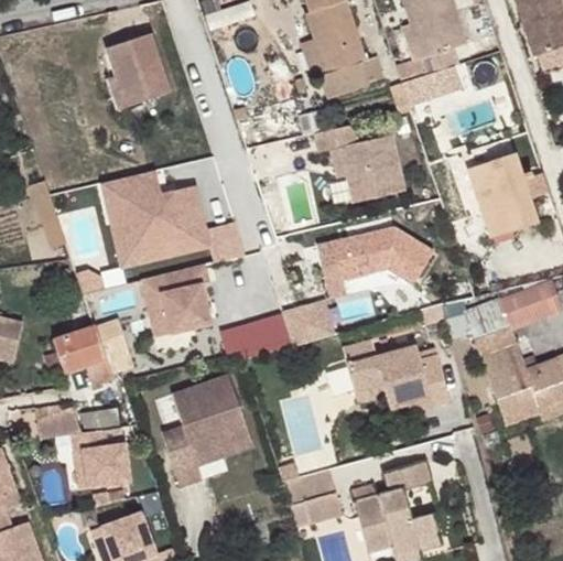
[(240,0),(207,6),(208,19),(242,12),(240,0)]
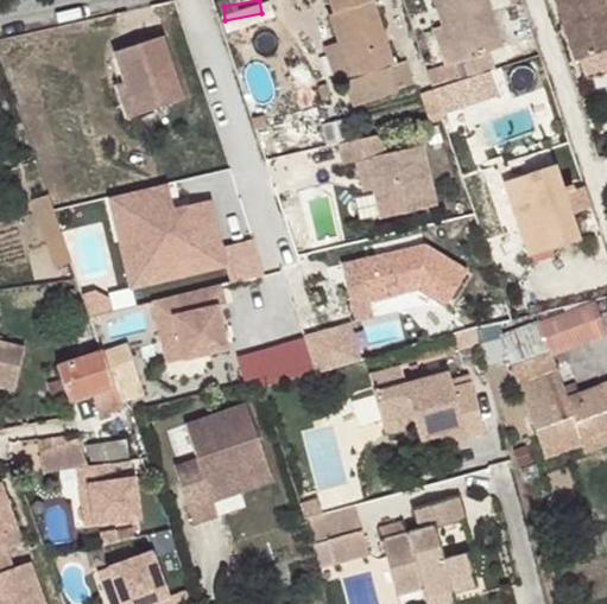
[(317,0),(315,1),(322,20),(320,21),(330,52),(342,86),(336,88),(345,113),(391,97),(381,72),(386,71),(364,6),(368,5),(367,0),(317,0)]
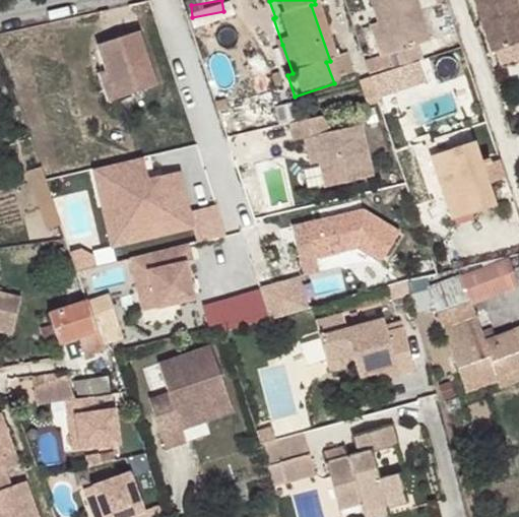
[(364,0),(372,24),(382,56),(386,70),(415,61),(411,47),(424,43),(410,0),(364,0)]
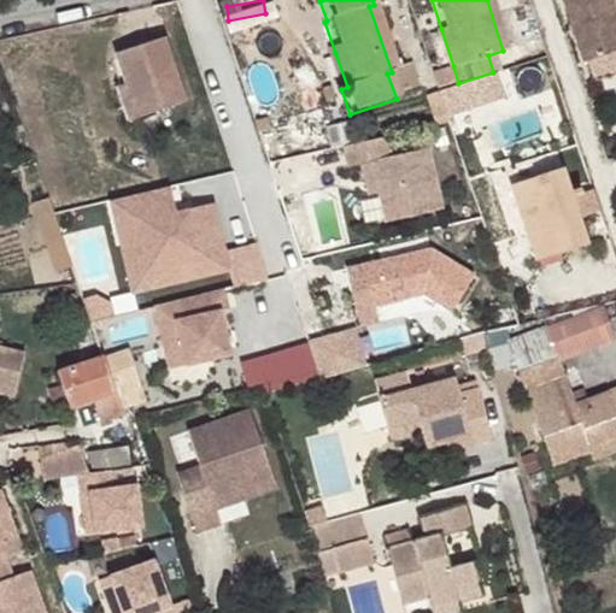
[(567,0),(586,59),(615,48),(615,10),(612,0),(567,0)]
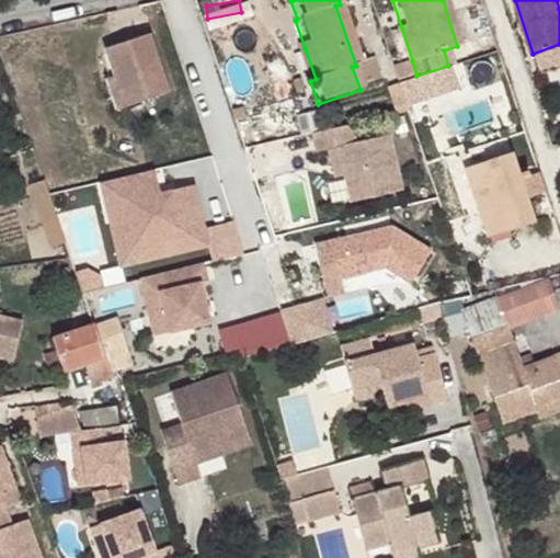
[(401,26),(393,29),(403,63),(412,60),(401,26)]
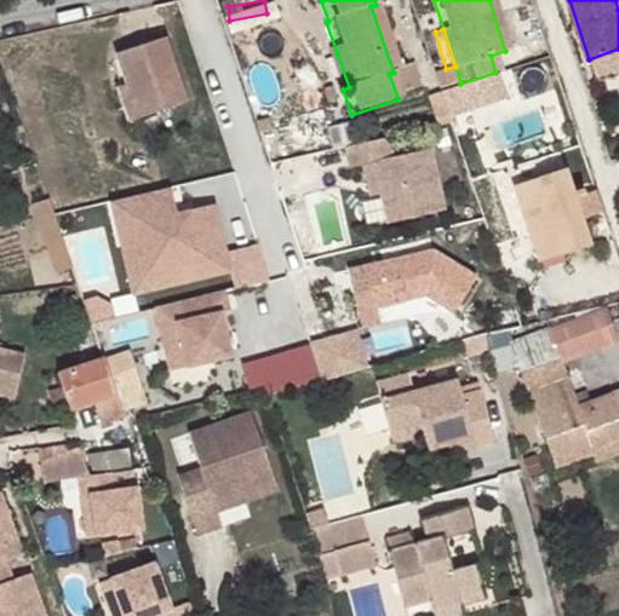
[(125,86),(136,122),(183,105),(162,40),(115,55),(125,86)]
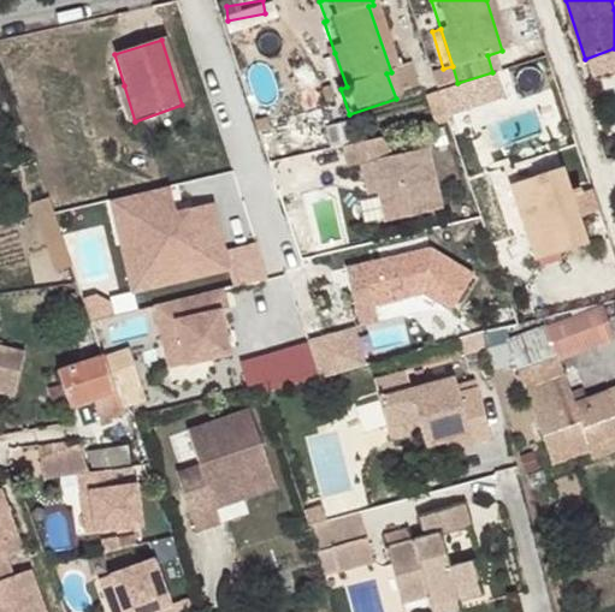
[(347,87),(335,53),(323,58),(333,91),(341,89),(347,87)]
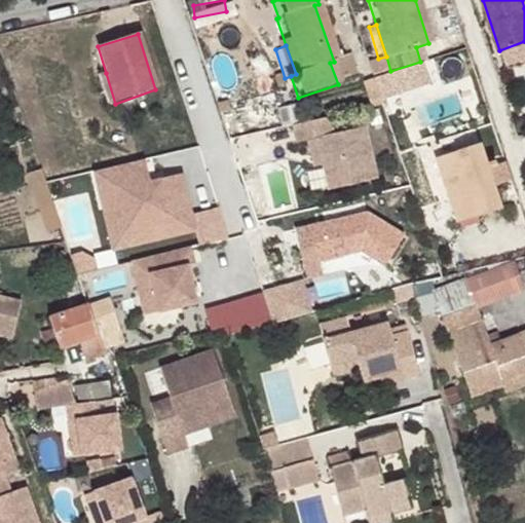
[(107,107),(115,104),(106,73),(97,76),(107,107)]
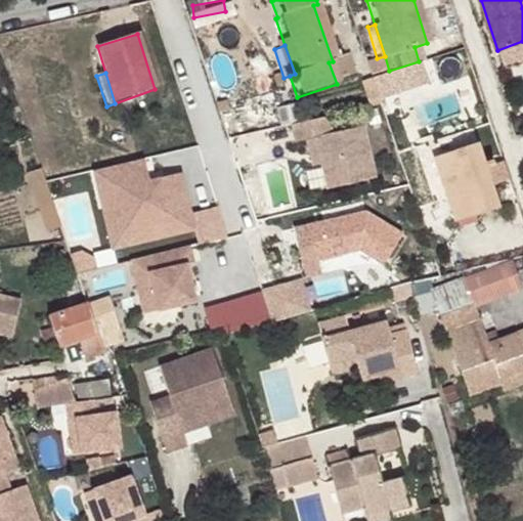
[(229,140),(242,137),(234,111),(220,114),(229,140)]
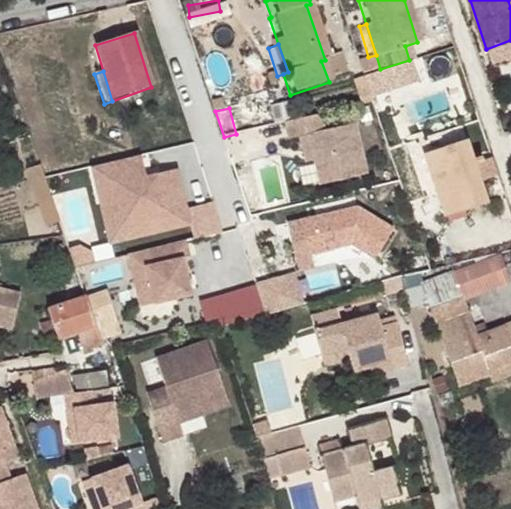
[(321,113),(285,122),(290,139),(300,137),(309,135),(315,160),(321,184),(367,173),(355,122),(325,129),(321,113)]
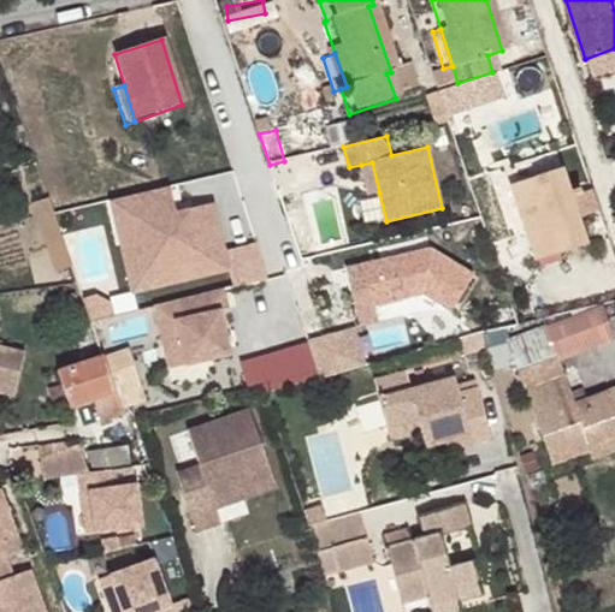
[(372,162),(361,165),(368,195),(379,192),(372,162)]
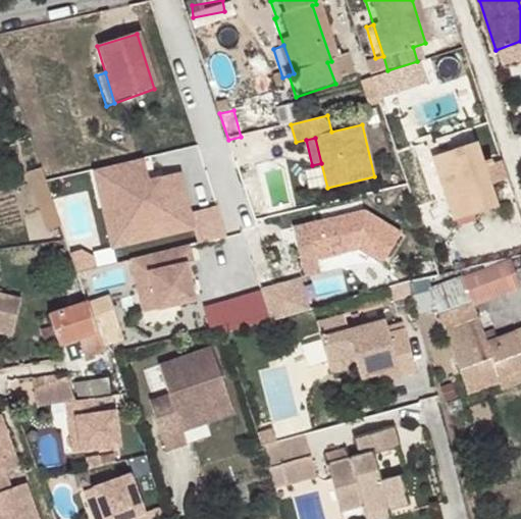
[(497,203),(477,142),(434,157),(454,217),(497,203)]
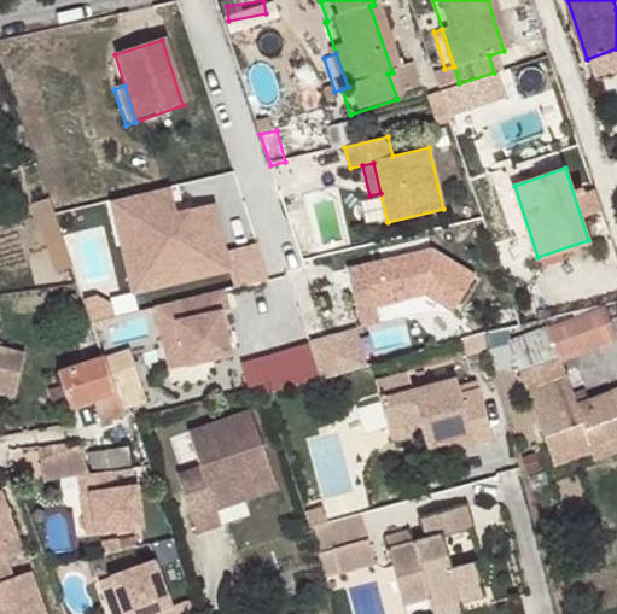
[(114,202),(121,229),(140,226),(152,273),(195,262),(197,279),(233,269),(216,204),(180,212),(175,187),(114,202)]
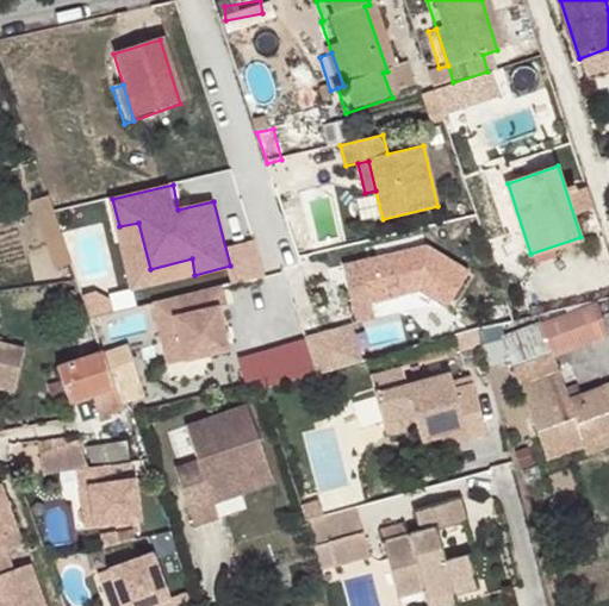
[(57,213),(51,197),(39,200),(62,269),(74,266),(57,213)]
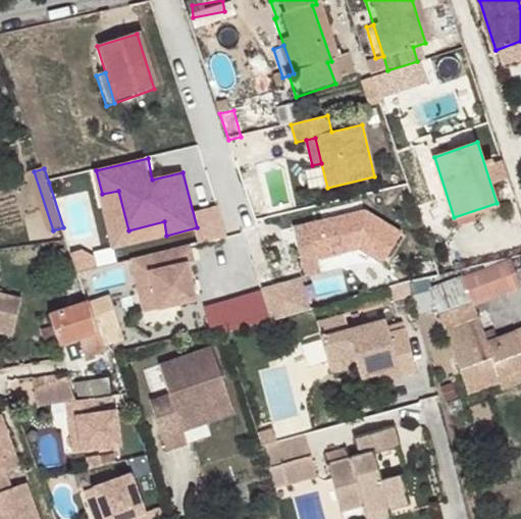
[(118,191),(102,194),(115,248),(166,236),(164,221),(128,230),(118,191)]
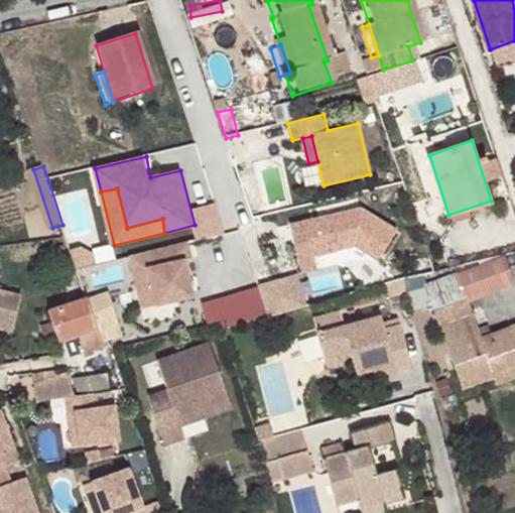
[(362,207),(305,221),(310,240),(295,244),(303,273),(319,269),(315,255),(356,245),(379,259),(397,230),(362,207)]
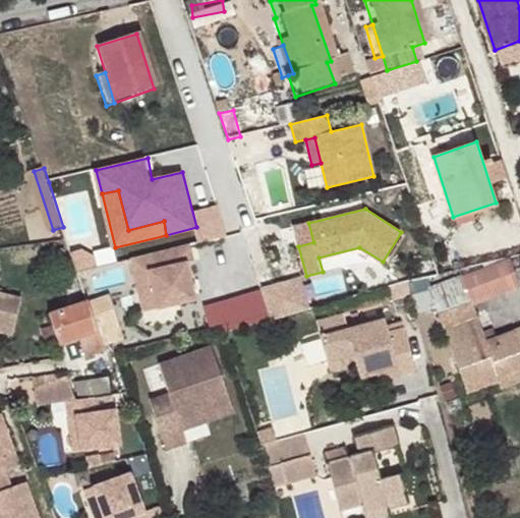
[(81,243),(69,247),(76,265),(96,262),(94,252),(81,243)]
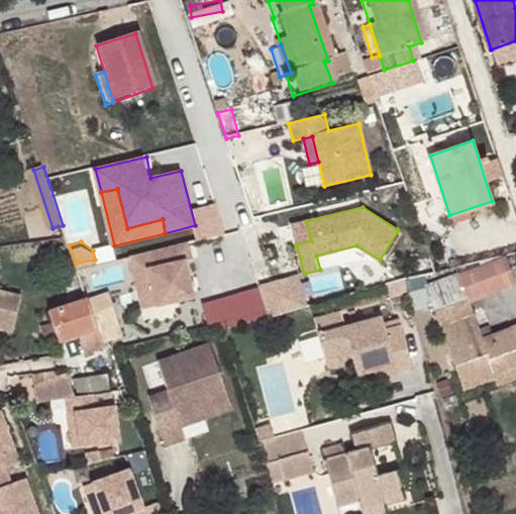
[(156,267),(147,268),(158,305),(196,295),(186,260),(194,257),(190,241),(151,252),(156,267)]
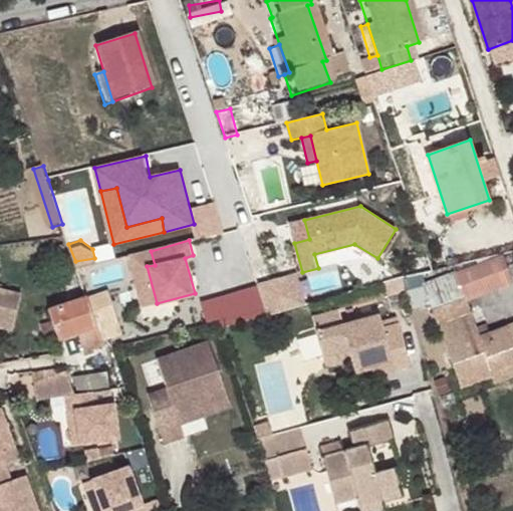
[(155,265),(151,251),(130,256),(142,307),(157,303),(147,266),(155,265)]
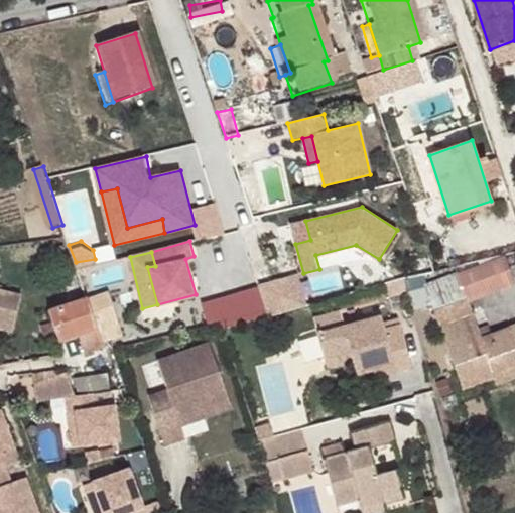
[(208,326),(304,297),(295,267),(199,296),(208,326)]
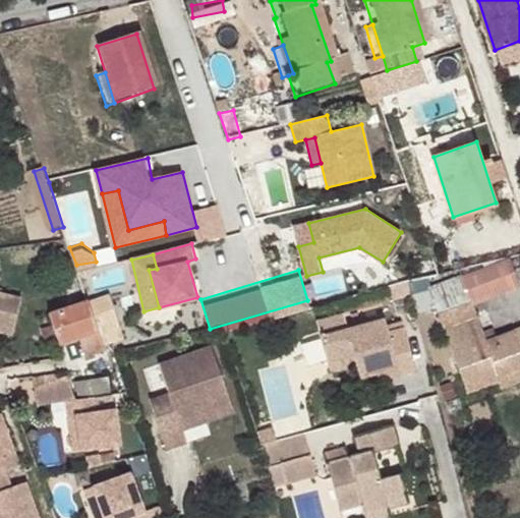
[(468,391),(497,380),(496,377),(519,367),(519,326),(485,338),(463,282),(432,295),(468,391)]
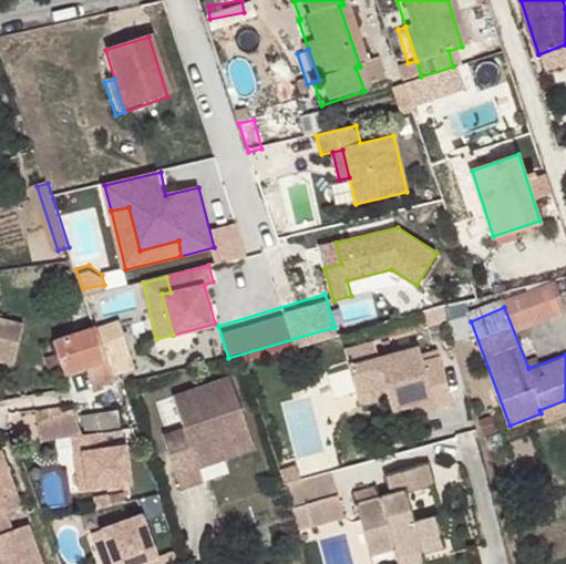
[(0,358),(13,361),(22,322),(0,317),(0,358)]
